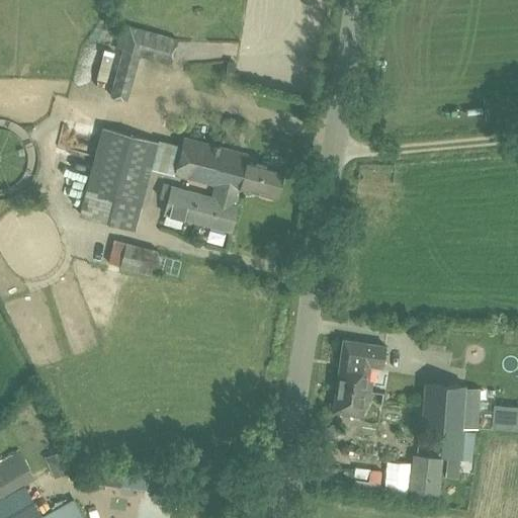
[(128,25),(109,96),(127,101),(140,57),(172,65),(179,38),(128,25)]
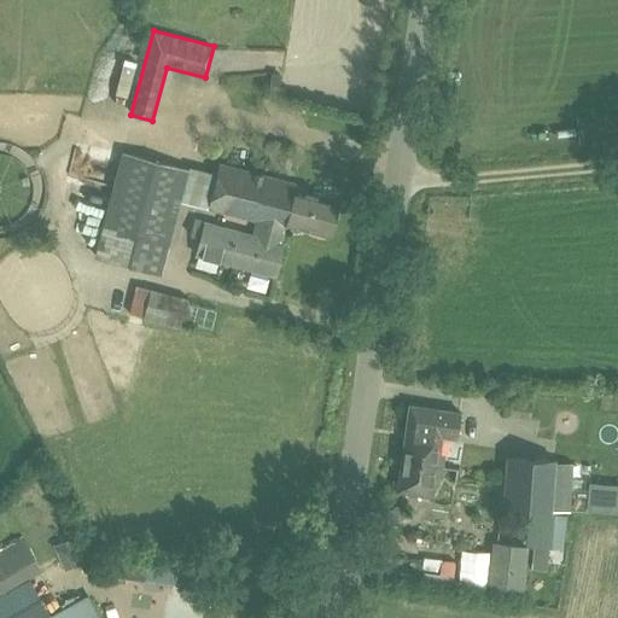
[(162,275),(167,254),(190,169),(122,151),(95,257),(162,275)]
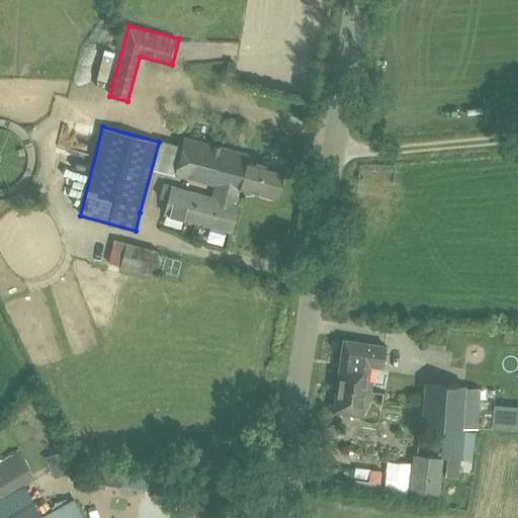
[(213,185),(240,191),(240,189),(243,189),(244,192),(251,194),(254,192),(274,197),(282,165),(249,157),(250,153),(183,136),(174,175),(213,185)]
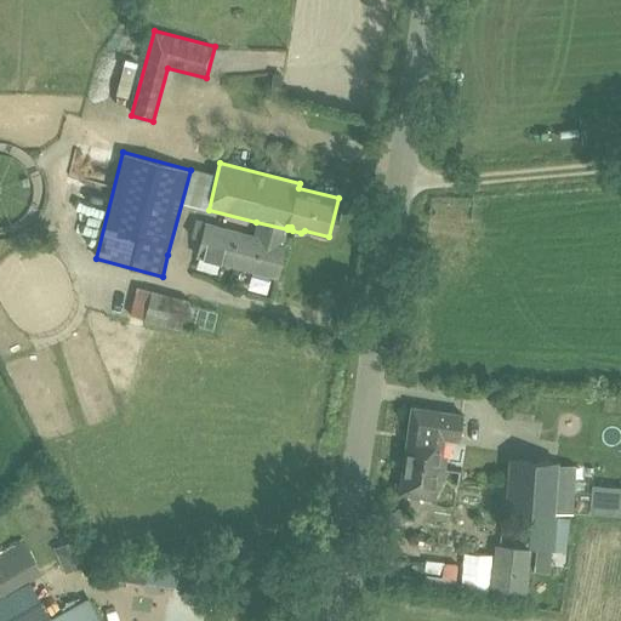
[(197,257),(271,275),(278,278),(286,244),(284,243),(288,229),(256,222),(254,235),(205,223),(195,221),(192,237),(201,239),(197,257)]
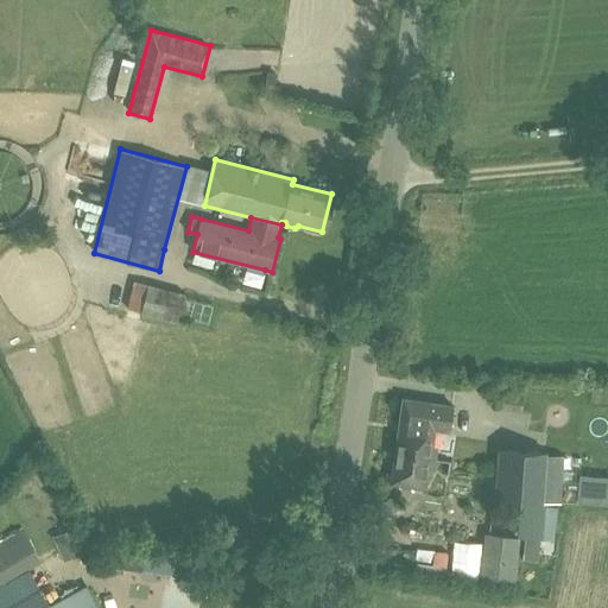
[(401,398),(394,453),(436,457),(437,449),(431,447),(435,430),(450,431),(453,406),(401,398)]
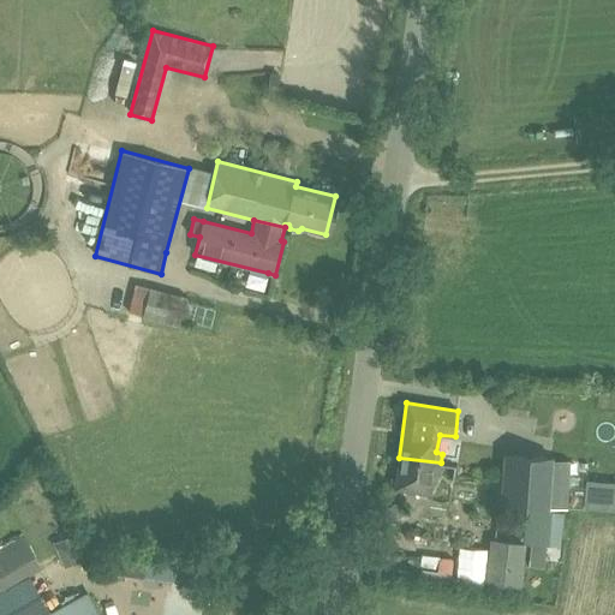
[(502,454),(501,481),(500,503),(549,508),(551,484),(553,458),(502,454)]
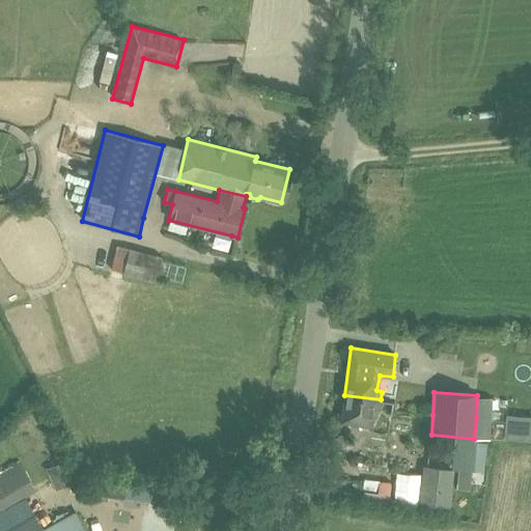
[(381,399),(344,395),(340,422),(371,426),(373,409),(379,410),(381,399)]
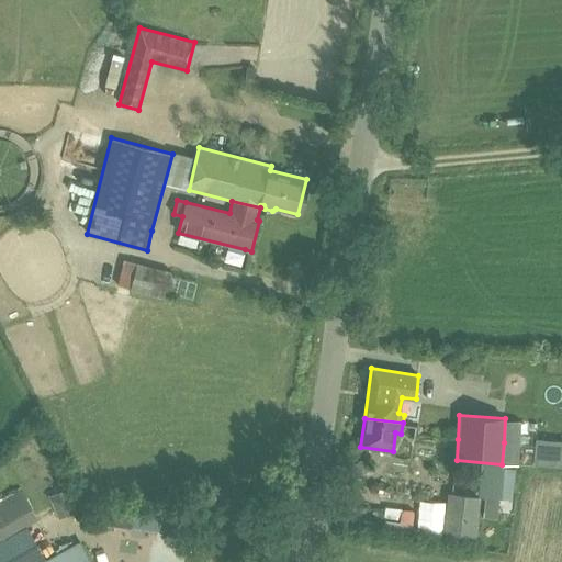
[(534,467),(561,467),(561,440),(536,438),(534,467)]
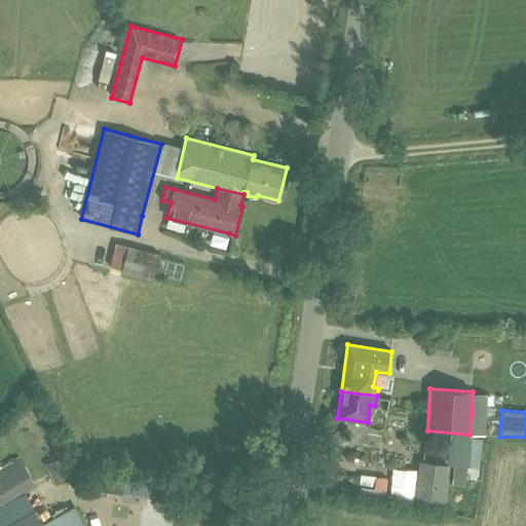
[(478,467),(481,439),(451,435),(448,464),(453,465),(452,483),(464,485),(466,466),(478,467)]
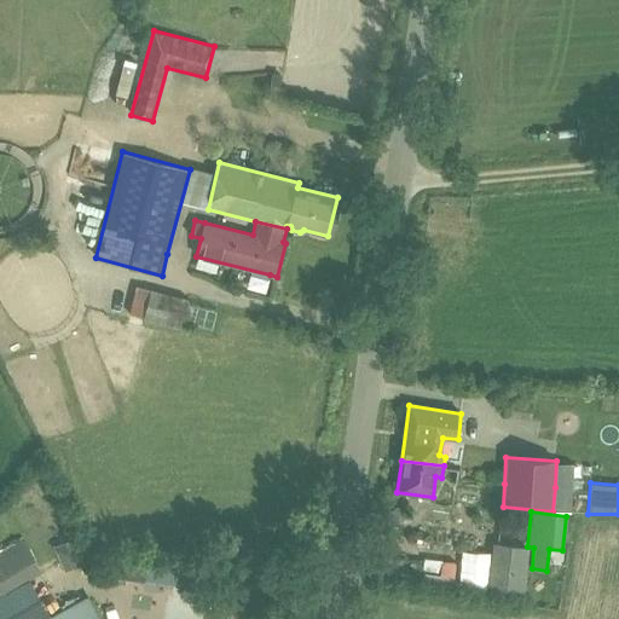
[(53,547),(65,572),(88,561),(76,536),(53,547)]
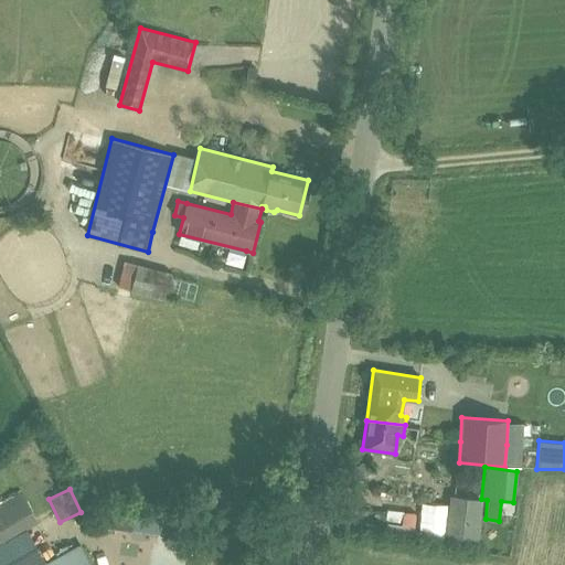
[(443,534),(460,535),(478,537),(482,500),(447,496),(443,534)]
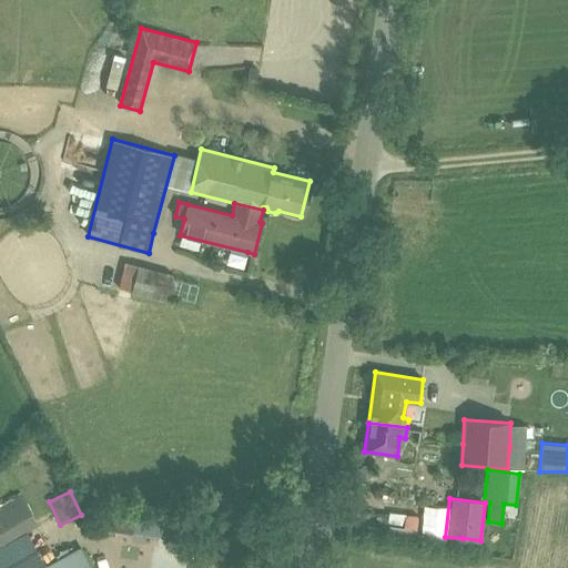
[(160,537),(162,521),(102,513),(100,530),(132,535),(133,533),(160,537)]
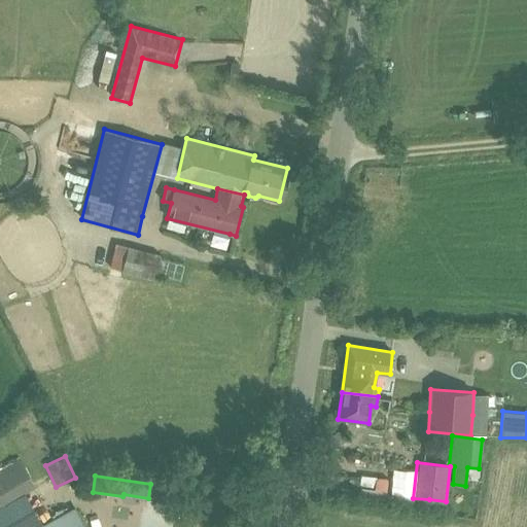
[(85,526),(84,525),(76,508),(43,526),(85,526)]
